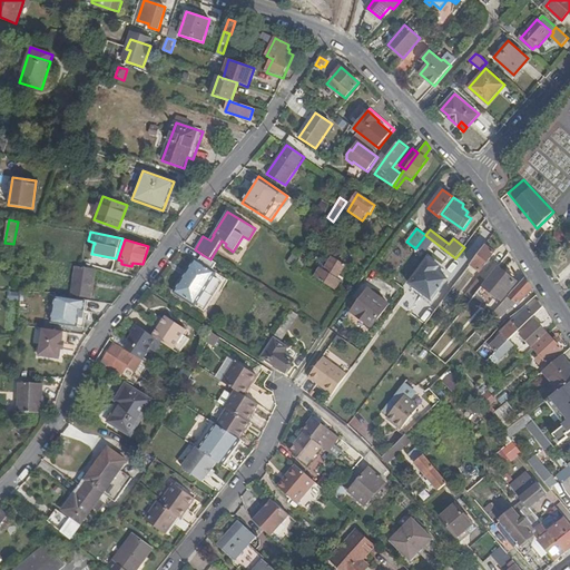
[(494,253),(485,246),(453,287),(460,292),(477,271),(480,273),(494,253)]
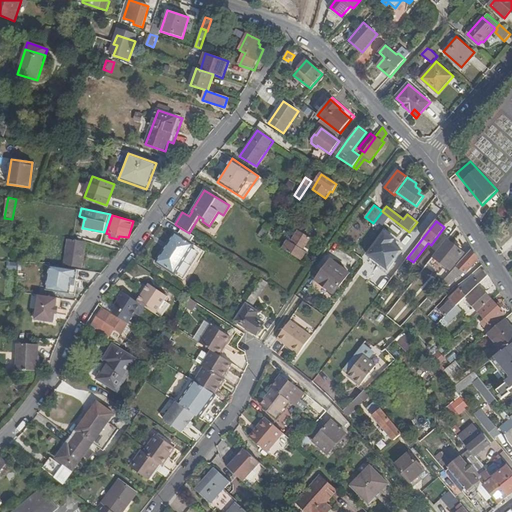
[(280,231),(274,226),(265,240),(272,244),(280,231)]
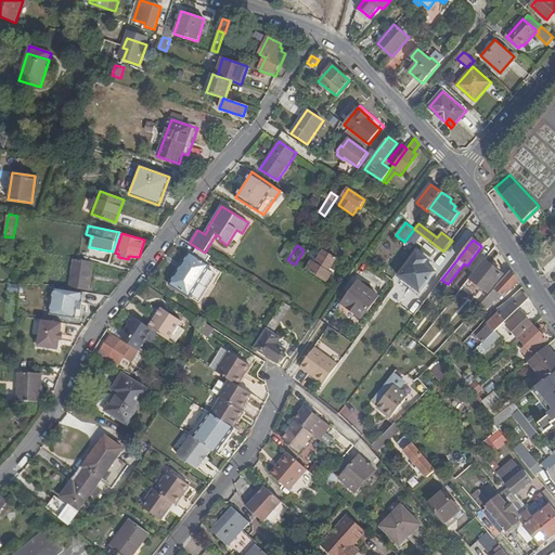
[(206,263),(210,256),(205,253),(197,248),(193,255),(191,254),(170,284),(198,302),(219,271),(206,263)]
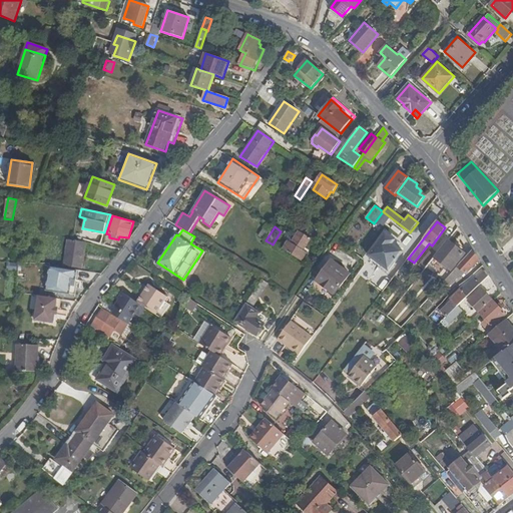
[(304,249),(311,238),(300,230),(292,242),(289,240),(284,248),(302,261),(308,252),(304,249)]
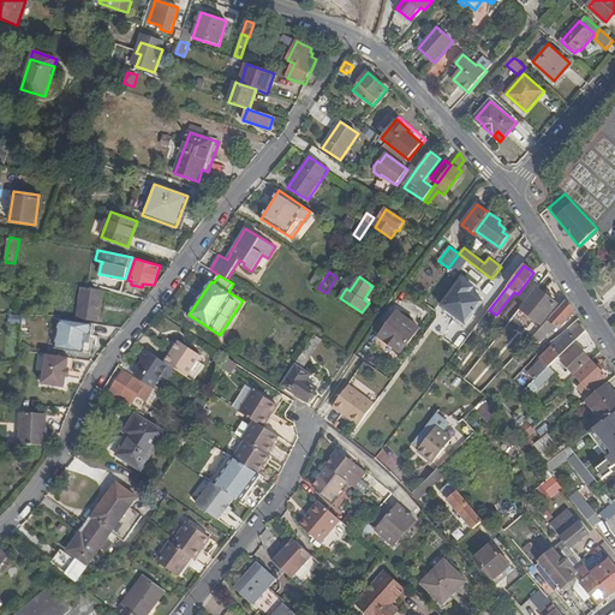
[(484,303),(471,294),(466,291),(470,285),(463,280),(441,308),(467,326),(484,303)]
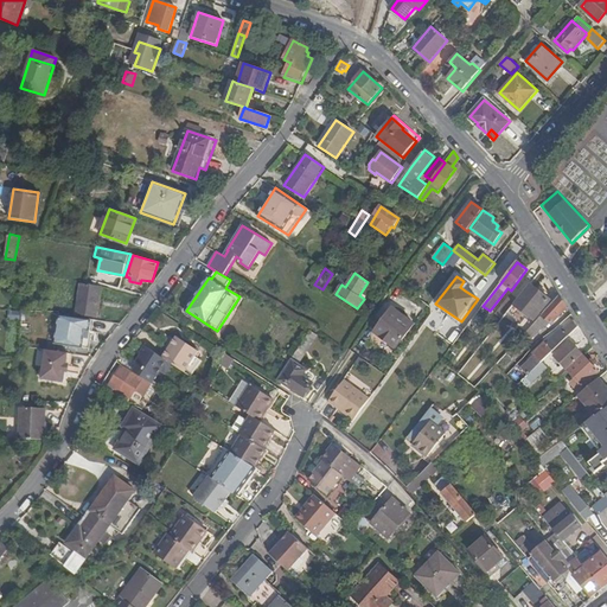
[(96,318),(101,287),(81,285),(77,314),(96,318)]
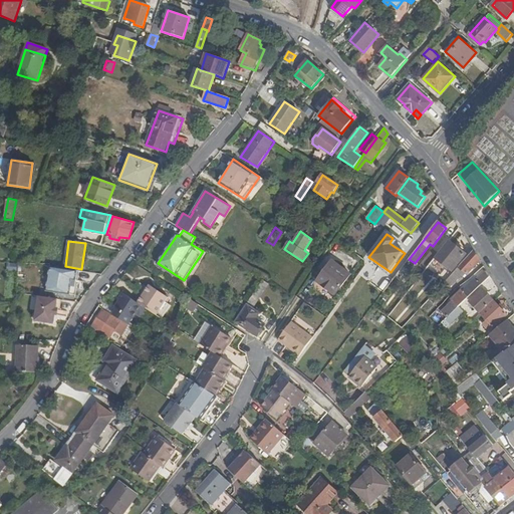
[(466,255),(449,241),(438,254),(435,258),(441,262),(436,267),(446,275),(450,270),(453,271),(466,255)]
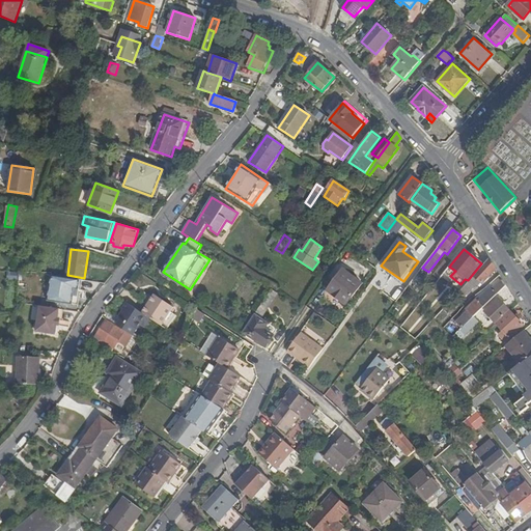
[(434,275),(440,279),(449,267),(452,262),(447,258),(434,275)]
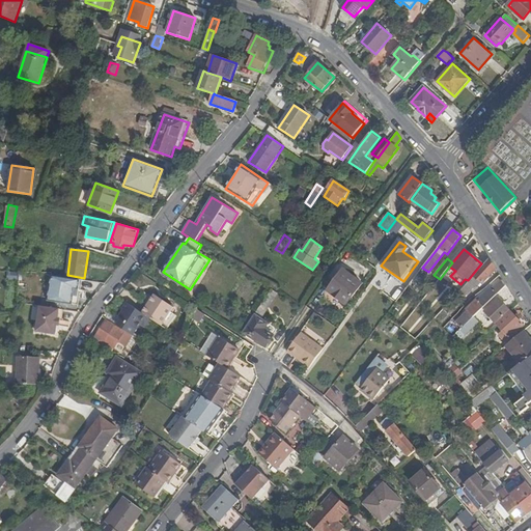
[(482,284),(496,271),(488,259),(456,296),(462,301),(476,285),(478,286),(481,283),(482,284)]
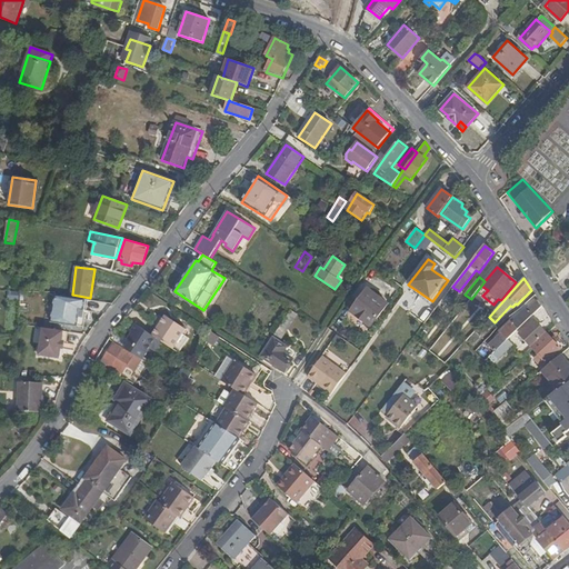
[(371,327),(389,305),(369,289),(351,311),(371,327)]
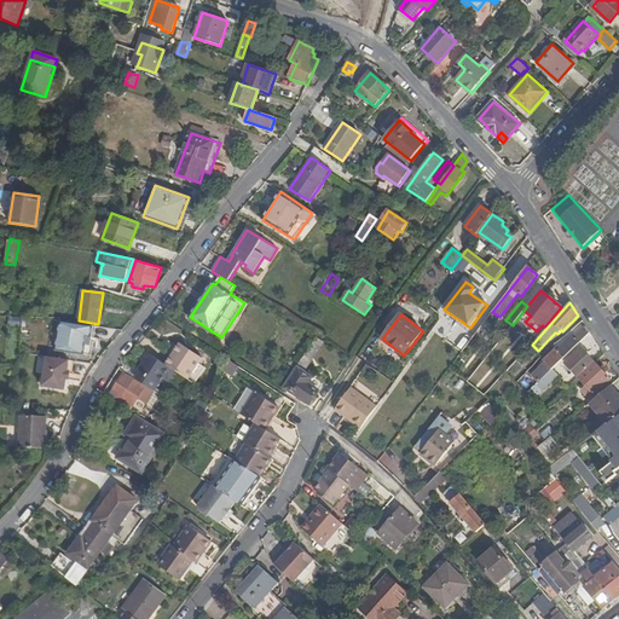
[(77,323),(61,320),(57,320),(51,351),(79,354),(81,336),(86,337),(87,325),(77,323)]
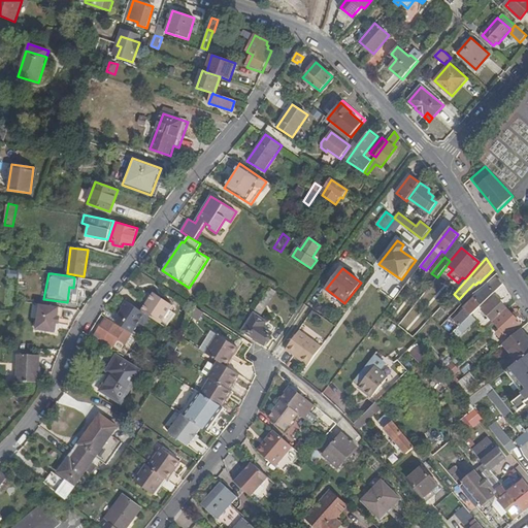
[(79,277),(74,277),(73,288),(69,287),(67,302),(75,304),(79,277)]
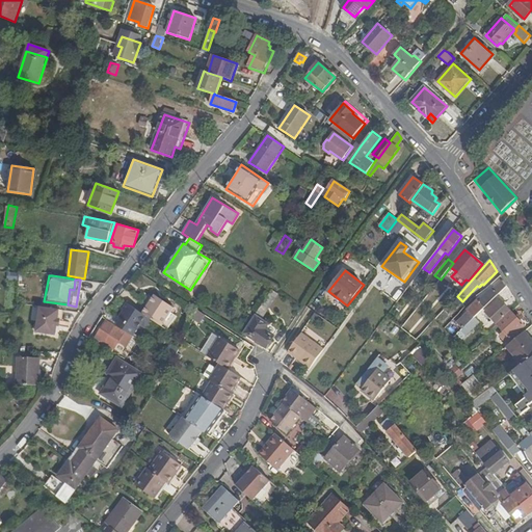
[(474,318),(507,286),(504,282),(495,290),(494,290),(480,303),(478,300),(468,311),(469,313),(460,321),(466,327),(474,318)]
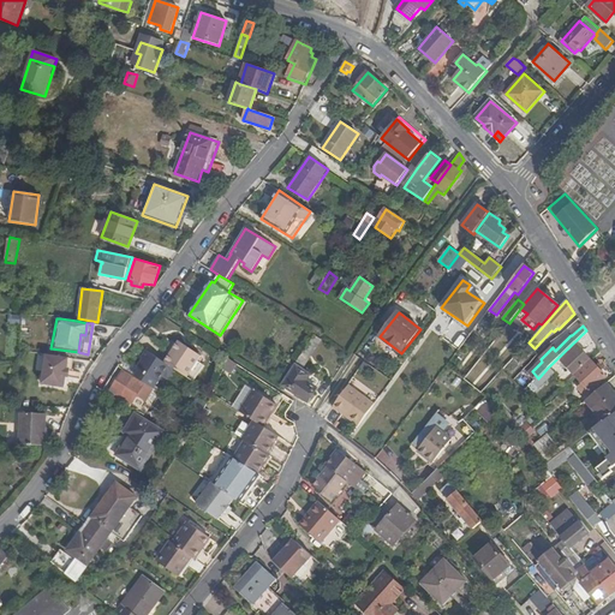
[(303,369),(322,340),(315,335),(291,371),(293,372),(285,387),(309,402),(322,382),(303,369)]
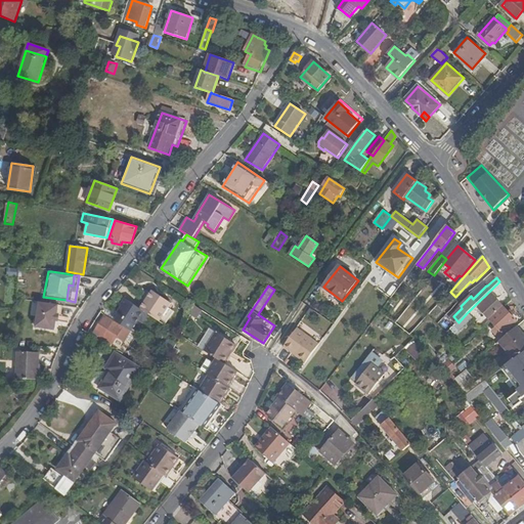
[(151,290),(139,308),(148,314),(153,316),(159,321),(169,306),(171,302),(151,290)]
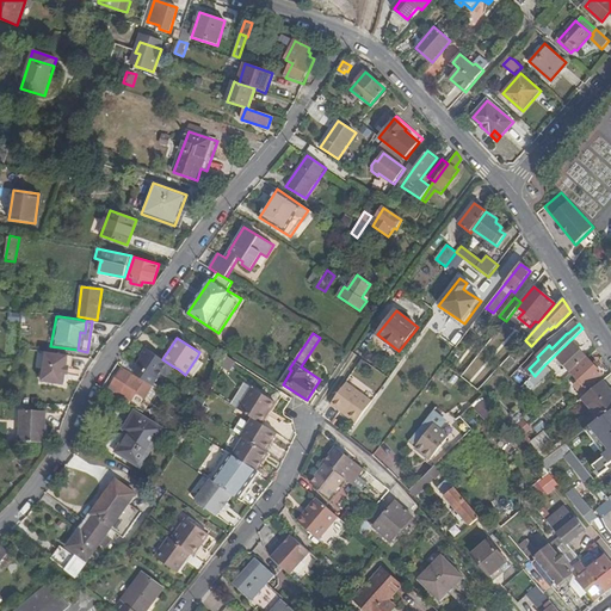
[(572,372),(587,358),(574,344),(559,359),(572,372)]
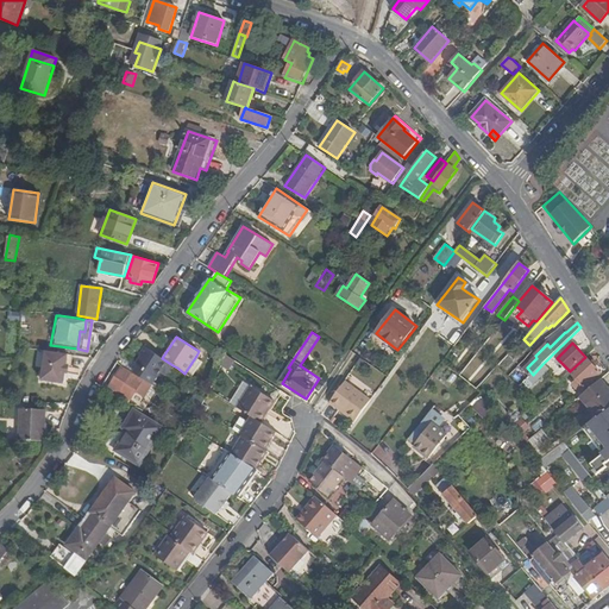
[(139,366),(135,374),(145,380),(152,384),(152,385),(161,372),(164,374),(167,374),(173,365),(162,358),(145,346),(140,353),(143,355),(137,365),(139,366)]
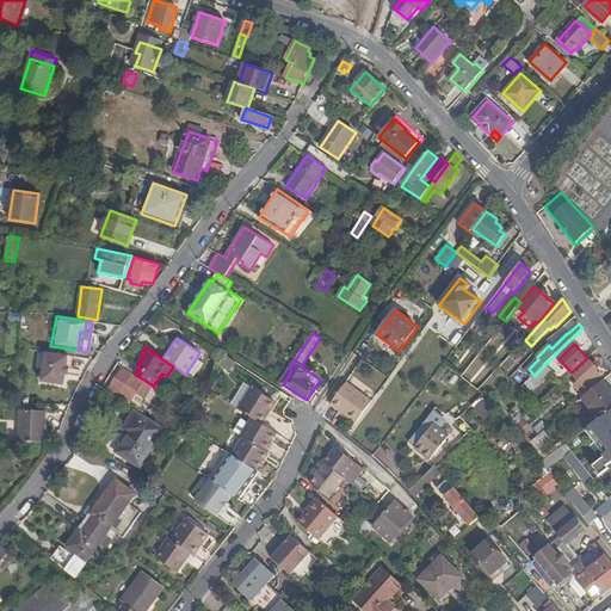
[(68,356),(47,352),(41,382),(63,386),(65,374),(68,356)]
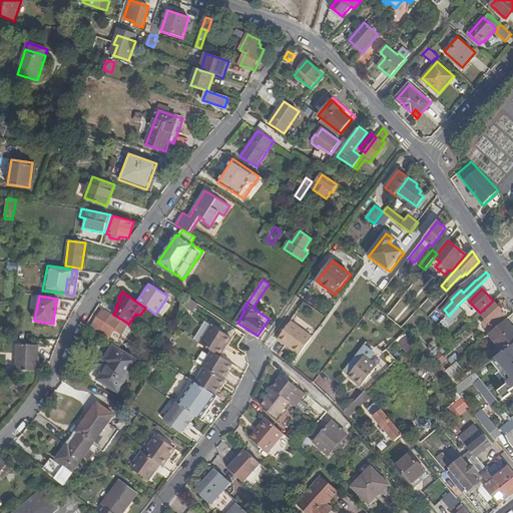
[(155,315),(162,319),(171,304),(165,300),(155,315)]
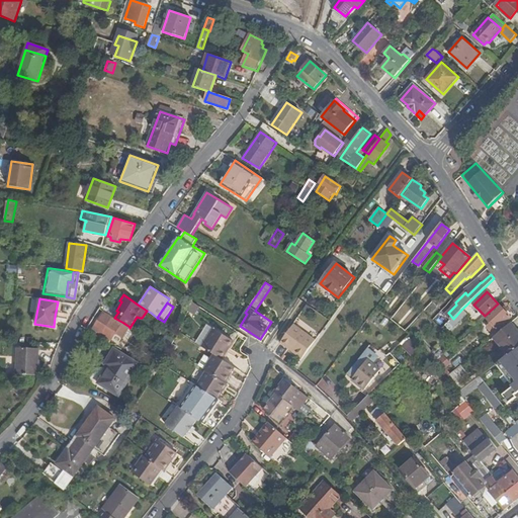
[(193,303),(188,312),(194,316),(200,308),(193,303)]
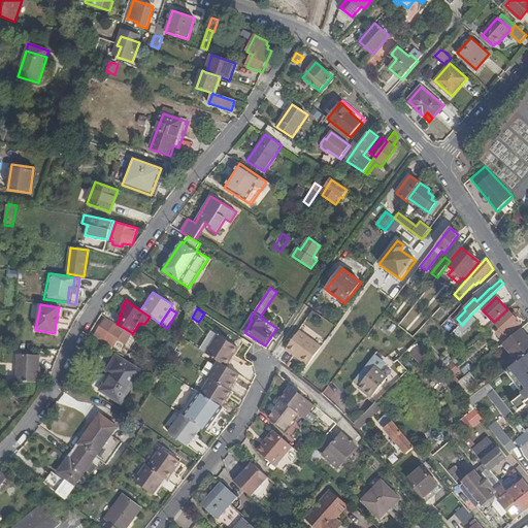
[(507,309),(494,322),(500,330),(496,334),(503,341),(507,337),(521,324),(507,309)]
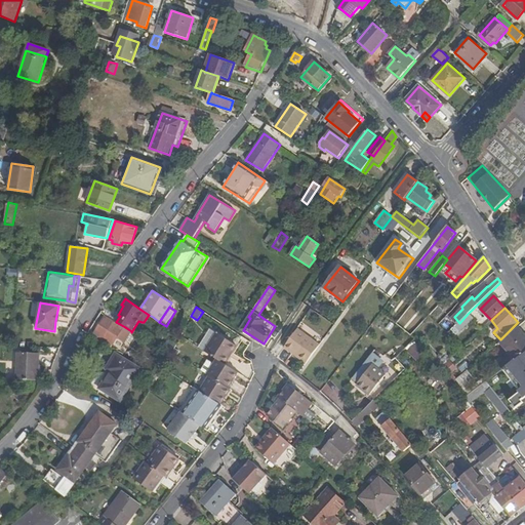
[(473,319),(468,314),(459,323),(454,327),(458,332),(473,319)]
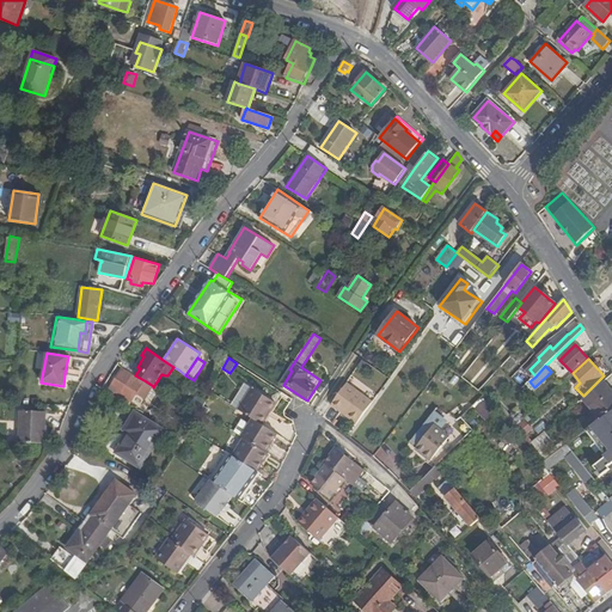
[(120,395),(118,398),(123,401),(123,399),(130,404),(140,390),(148,395),(153,386),(146,381),(145,384),(123,369),(110,389),(120,395)]
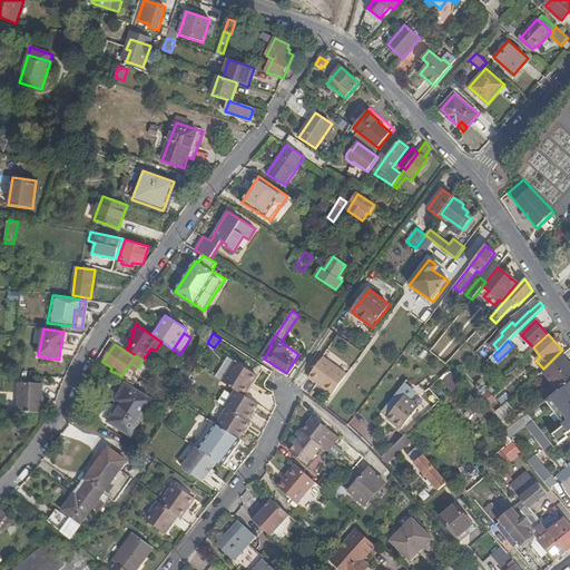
[(569,384),(569,363),(563,355),(543,372),(550,380),(554,376),(560,384),(556,387),(559,392),(569,384)]
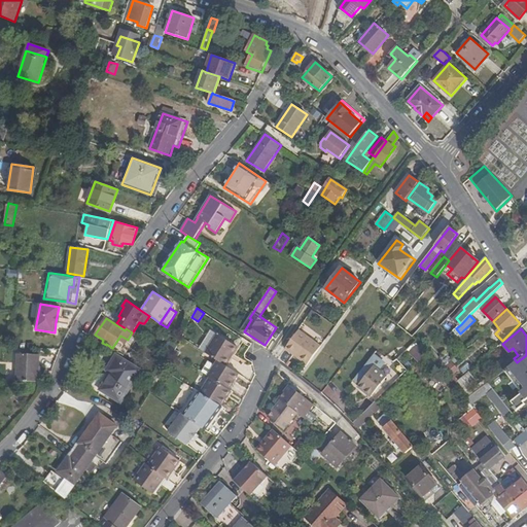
[(285,347),(307,363),(320,345),(299,329),(285,347)]
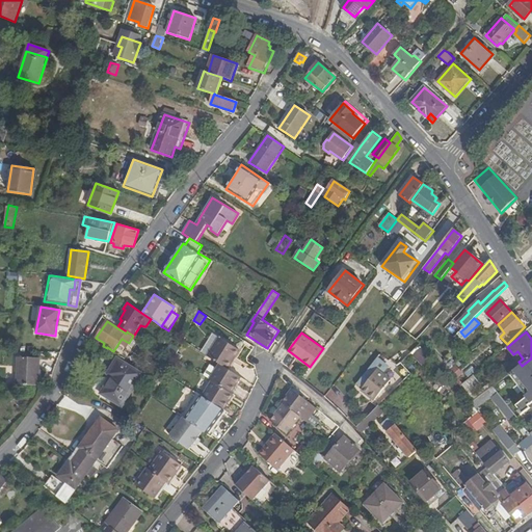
[(221,338),(209,356),(221,364),(229,369),(241,350),(221,338)]
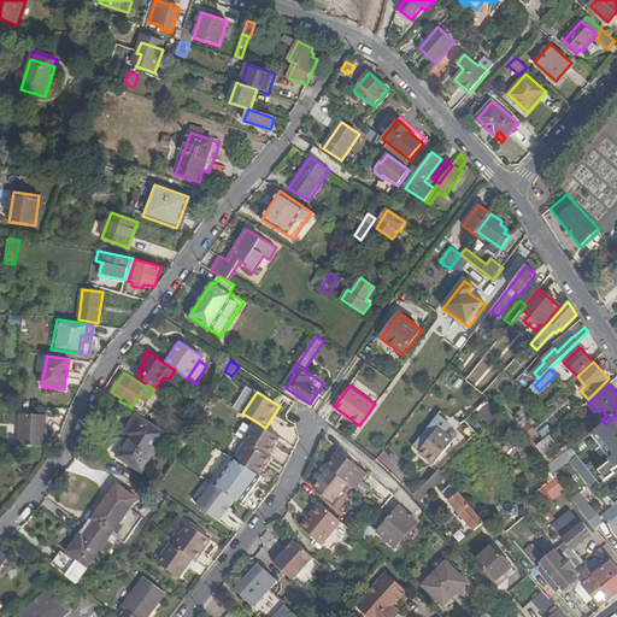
[(141,393),(131,407),(139,413),(150,398),(141,393)]
